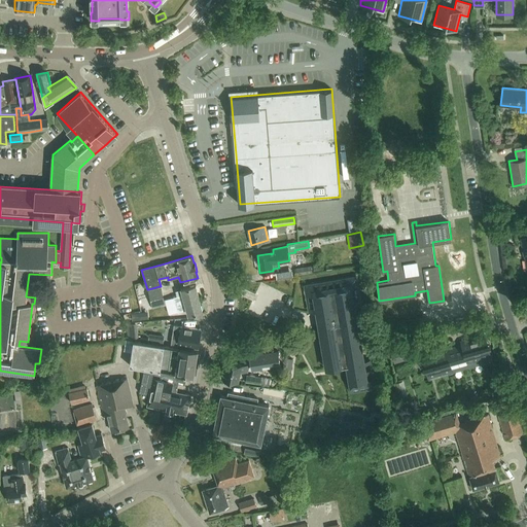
[(295,275),(311,272),(310,266),(294,269),(295,275)]
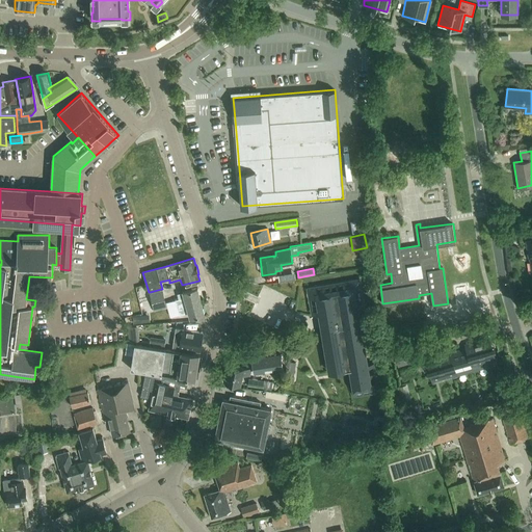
[(361,277),(306,287),(311,316),(320,314),(321,321),(329,372),(350,369),(353,390),(355,396),(380,392),(375,364),(367,366),(356,307),(365,306),(361,277)]
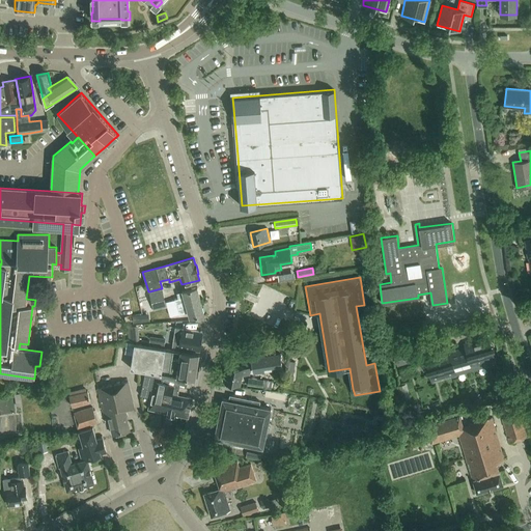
[(183,291),(177,292),(178,298),(174,299),(177,313),(188,311),(189,317),(204,313),(197,286),(182,290),(183,291)]
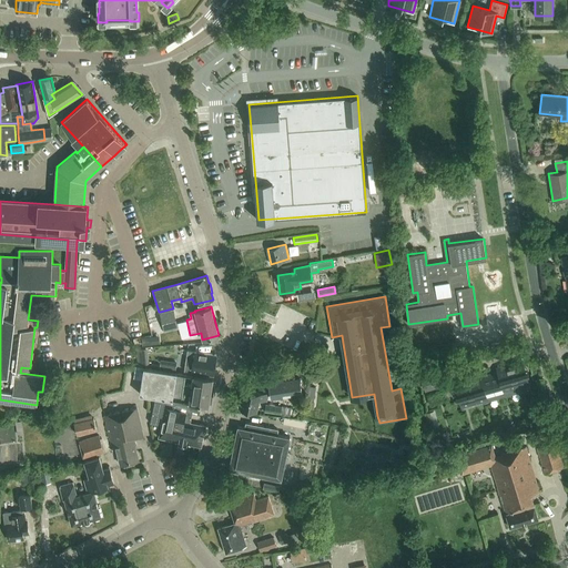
[(172,308),(160,312),(164,331),(178,327),(172,308)]
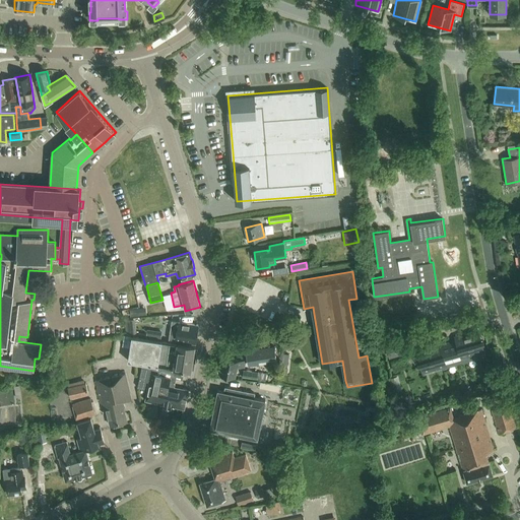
[(135,319),(125,320),(126,334),(136,333),(135,319)]
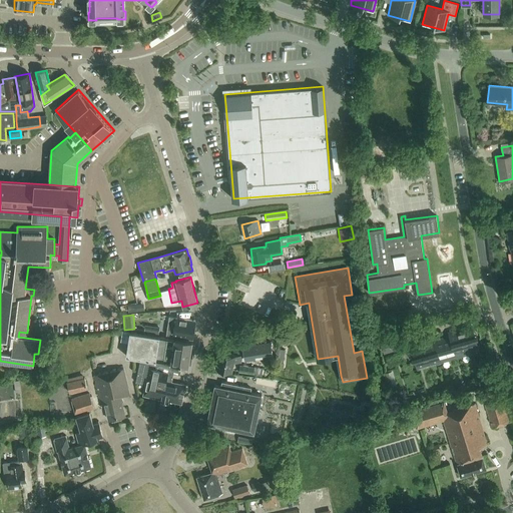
[(195,320),(169,316),(166,334),(192,339),(192,338),(195,321),(195,320)]
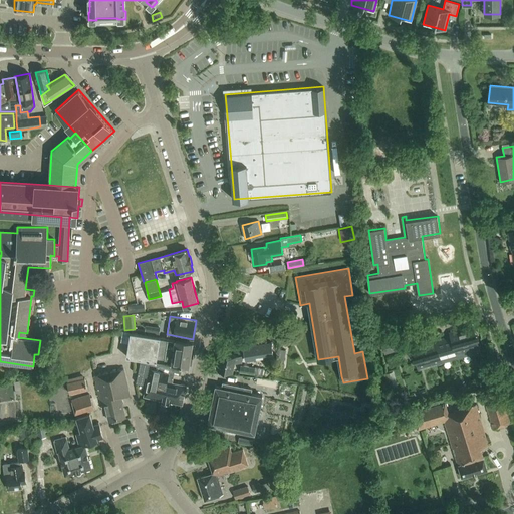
[(412,348),(418,369),(480,350),(473,326),(450,332),(452,336),(412,348)]
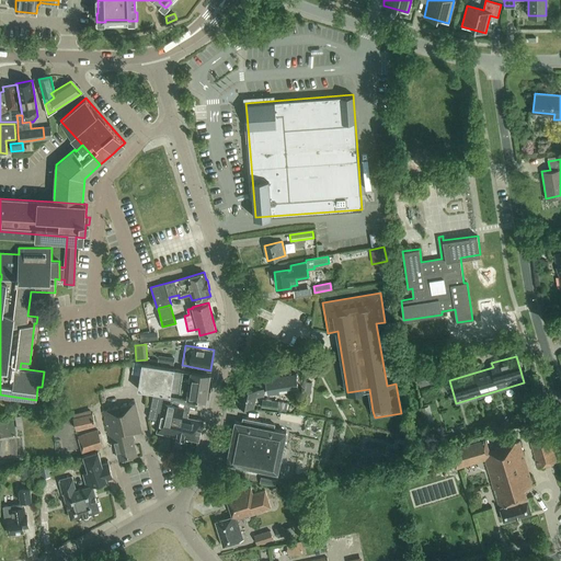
[(210,373),(191,370),(141,363),(141,364),(134,362),(133,374),(140,375),(138,389),(186,396),(186,397),(206,400),(210,373)]
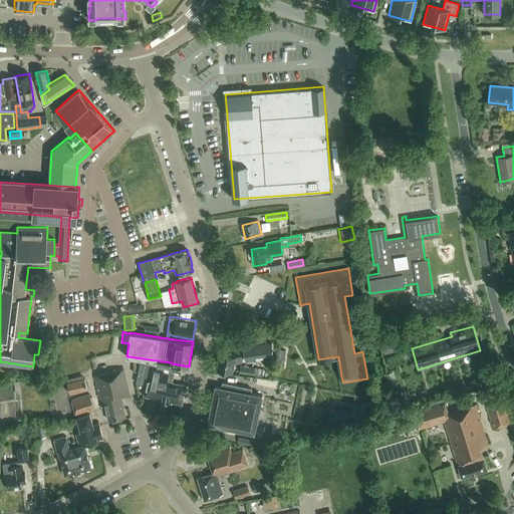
[(401,348),(397,334),(379,338),(383,353),(401,348)]
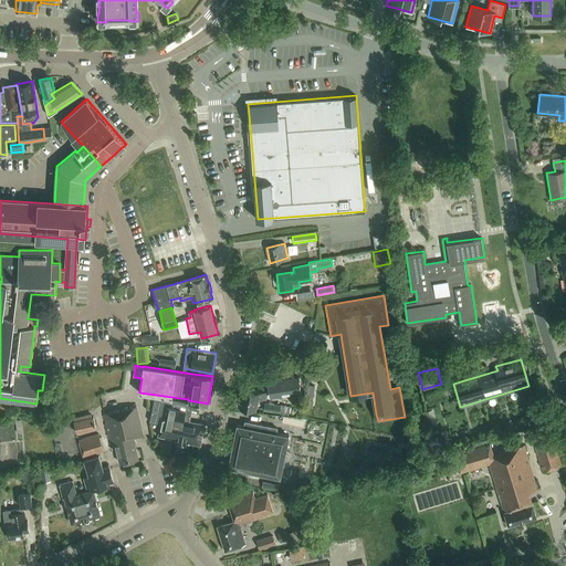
[(272,374),(269,388),(293,394),(296,380),(272,374)]
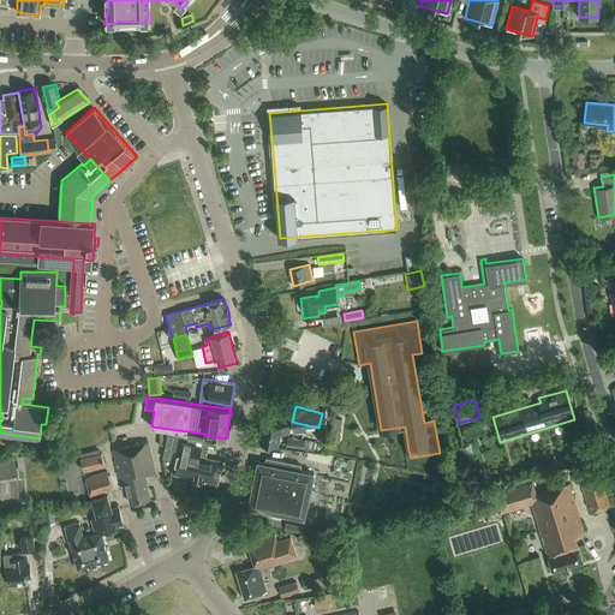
[(288,434),(290,427),(268,422),(267,421),(263,421),(263,422),(261,424),(262,427),(260,434),(258,436),(260,439),(258,440),(260,440),(262,441),(264,441),(278,443),(280,433),(288,434)]
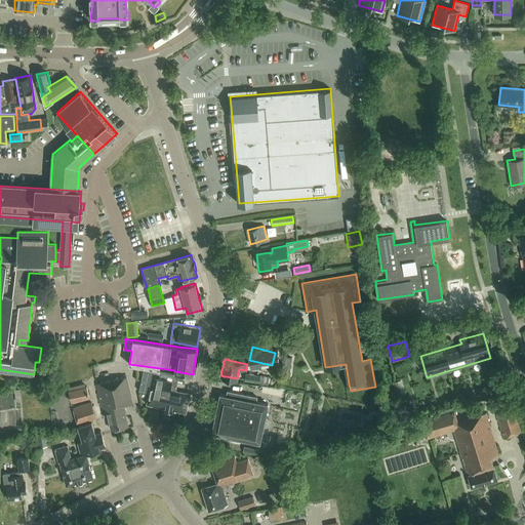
[(177,381),(183,382),(185,375),(173,373),(144,366),(138,391),(149,393),(147,404),(165,408),(166,410),(170,411),(172,409),(186,412),(190,394),(175,391),(177,381)]
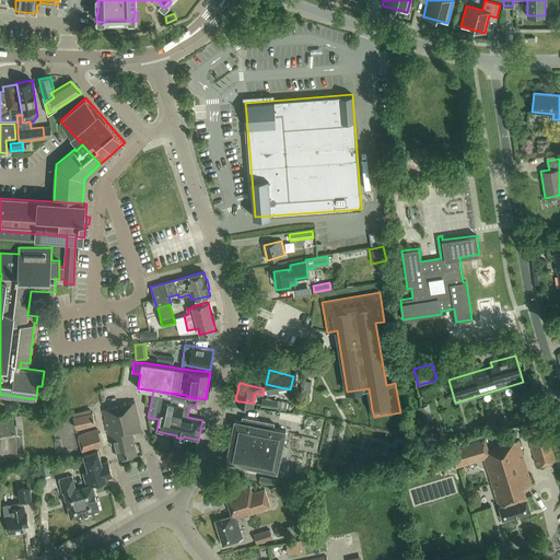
[(277,407),(278,400),(261,398),(260,405),(277,407)]
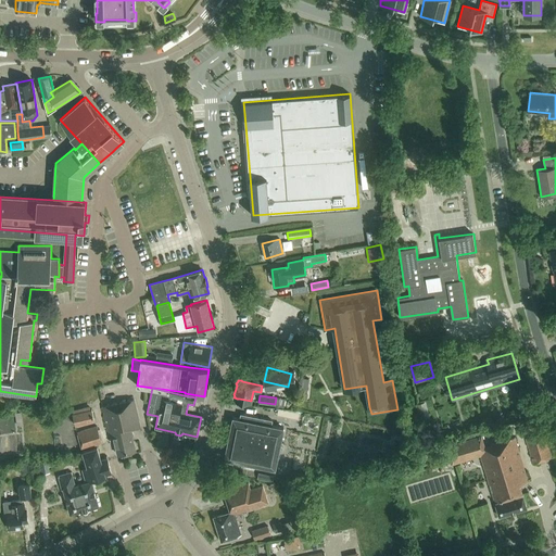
[(130,429),(140,427),(134,399),(102,406),(109,434),(113,433),(117,454),(136,450),(130,429)]
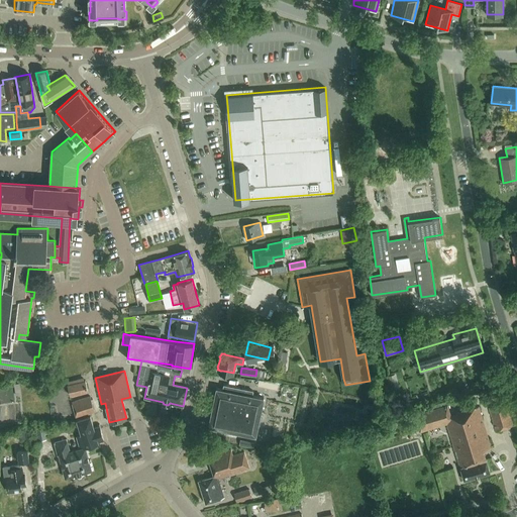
[(85,380),(68,385),(70,395),(88,391),(85,380)]
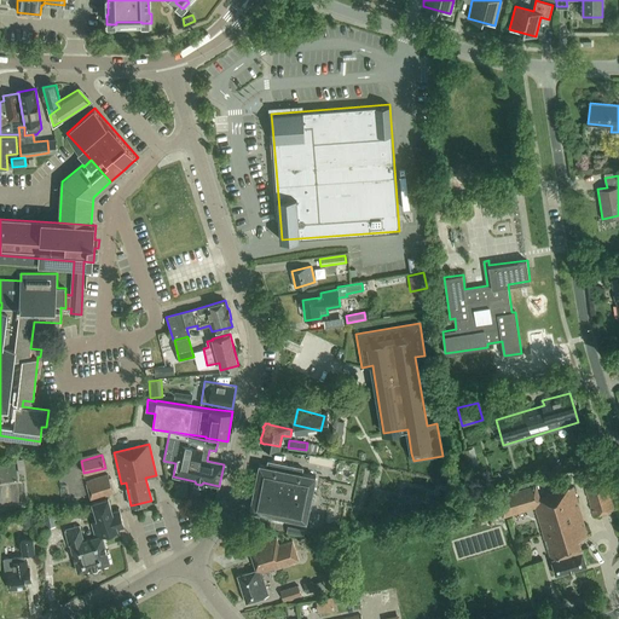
[(254,490),(250,510),(306,522),(316,475),(301,473),(302,468),(267,461),(266,466),(259,464),(255,485),(259,486),(258,491),(254,490)]
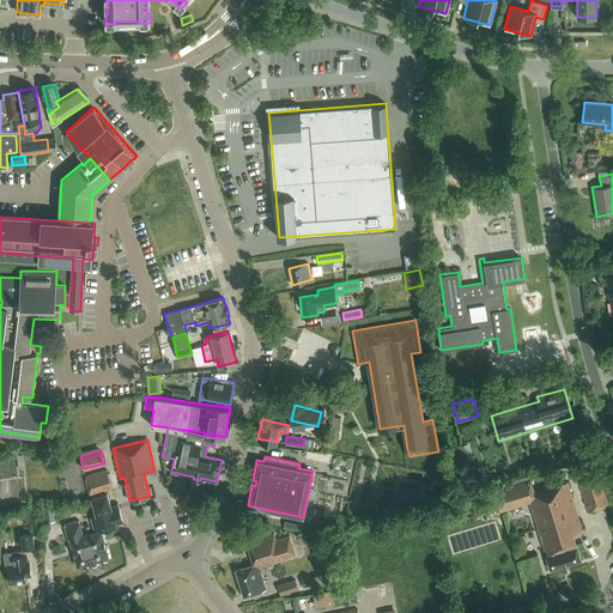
[(113,489),(107,469),(84,477),(90,496),(113,489)]
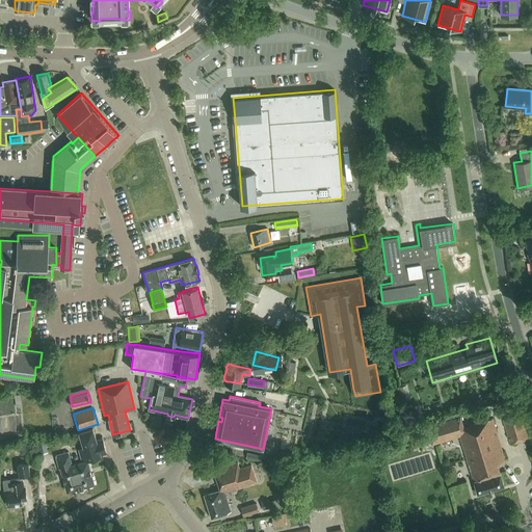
[(503,419),(510,444),(528,439),(521,414),(503,419)]
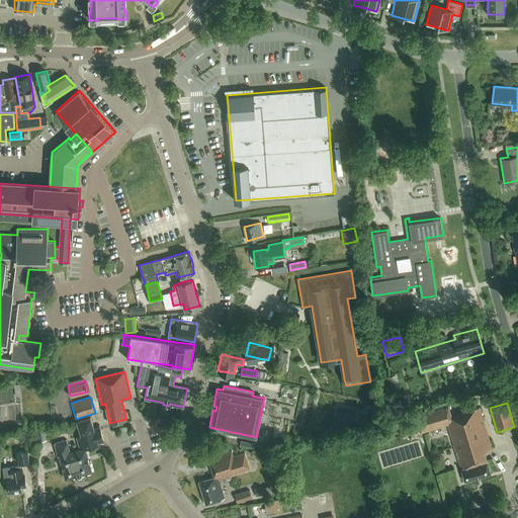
[(479,407),(451,415),(448,405),(416,415),(421,432),(447,424),(464,481),(491,473),(487,460),(483,452),(492,450),(479,407)]
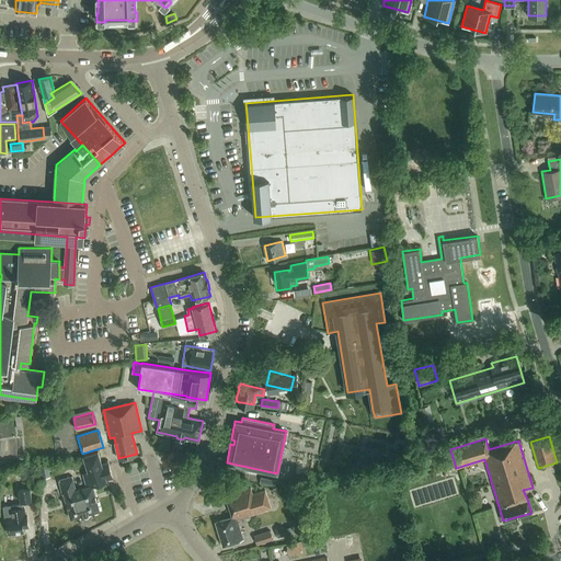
[(87,487),(92,484),(106,481),(106,479),(113,477),(109,462),(102,464),(98,451),(83,456),(88,471),(82,473),(87,487)]
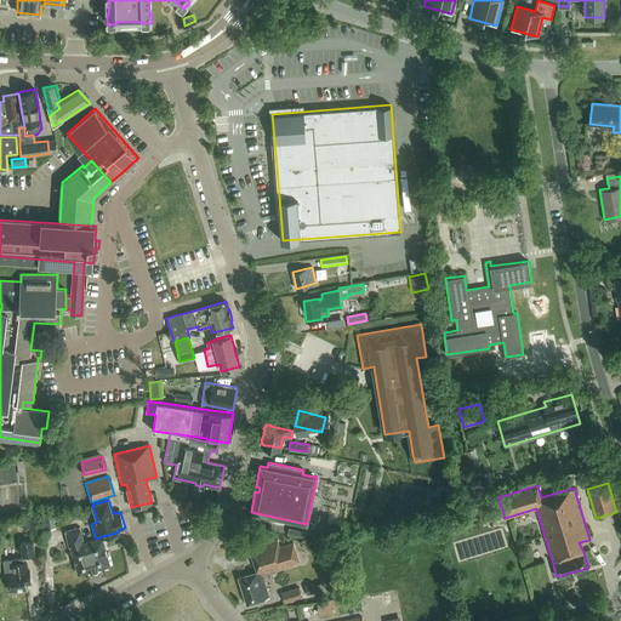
[(461,524),(460,516),(448,518),(449,527),(461,524)]
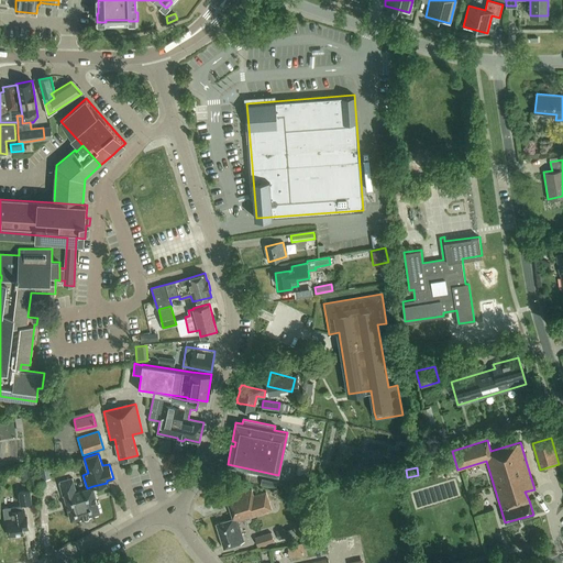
[(92,486),(87,488),(76,492),(72,478),(58,482),(63,496),(64,495),(72,520),(100,512),(92,486)]
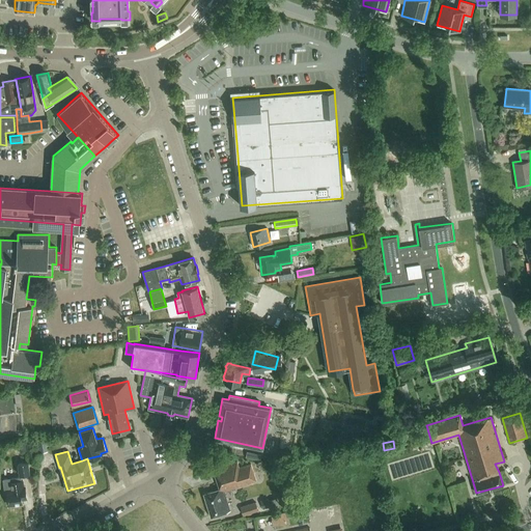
[(29,473),(27,462),(18,463),(19,474),(29,473)]
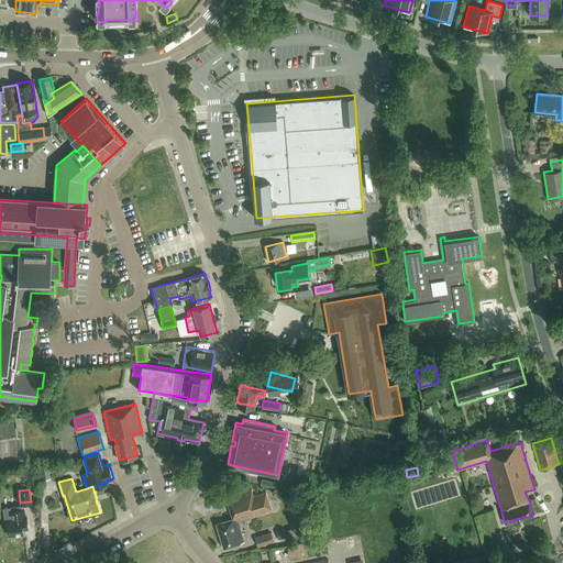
[(253,495),(251,489),(227,497),(233,518),(217,522),(224,548),(243,541),(236,520),(272,509),(266,490),(253,495)]
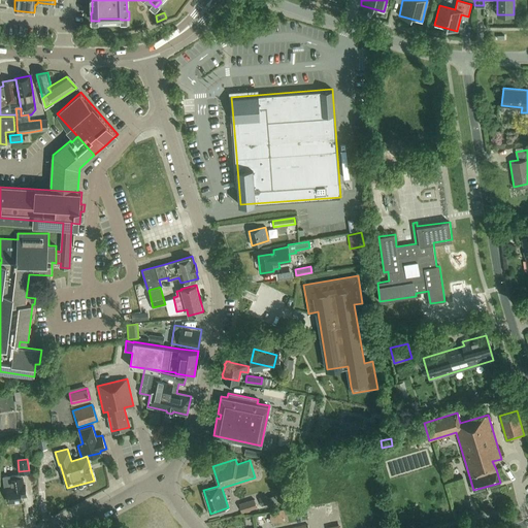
[(24,483),(23,476),(23,475),(21,475),(21,473),(3,475),(4,488),(6,487),(8,502),(22,500),(22,496),(27,495),(25,482),(24,483)]
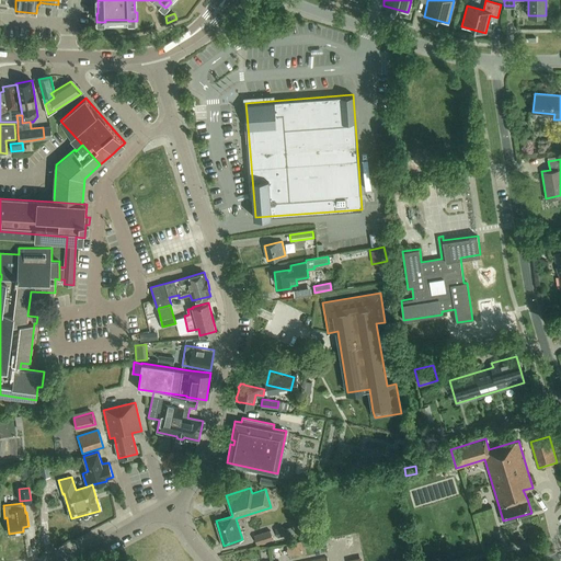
[(256,544),(272,538),(270,530),(253,535),(256,544)]
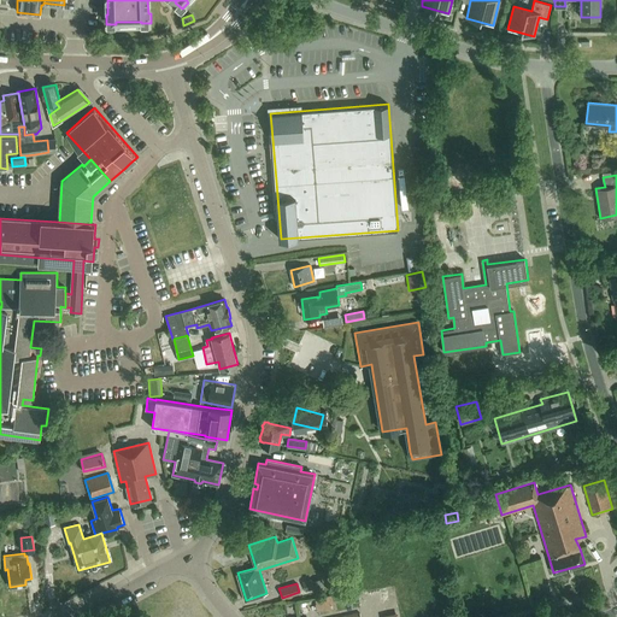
[(334,595),(316,599),(317,610),(335,607),(334,595)]
